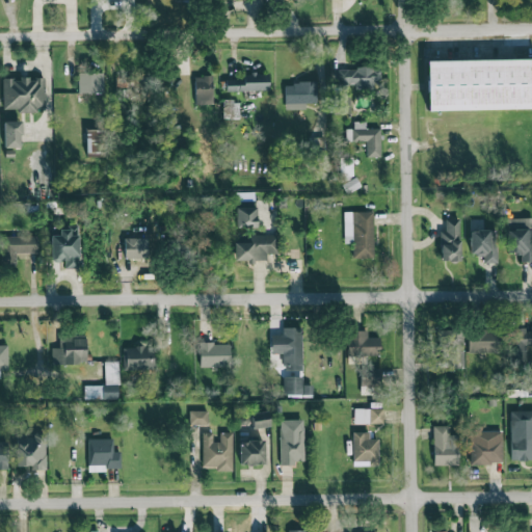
[(531,59),(426,61),(427,113),(531,111),(531,59)]
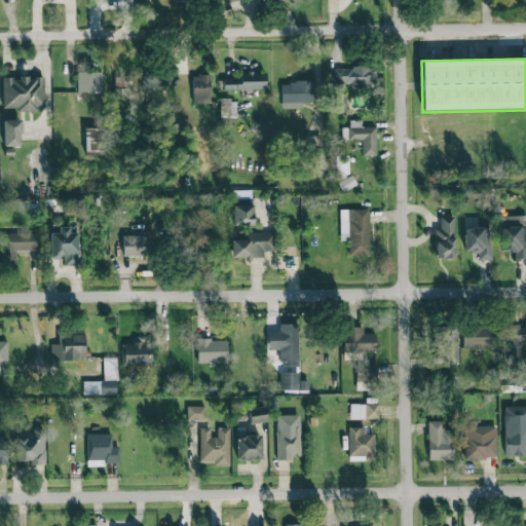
[(345,114),(345,84),(350,84),(350,88),(364,88),(364,80),(375,80),(375,68),(329,68),(329,114),(345,114)]
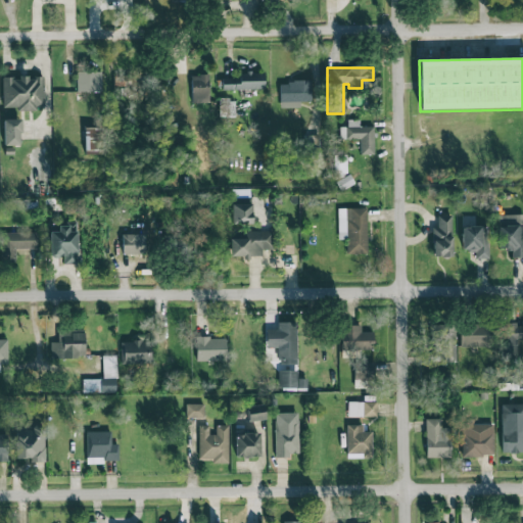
[(78,72),(77,100),(100,100),(101,73),(78,72)]
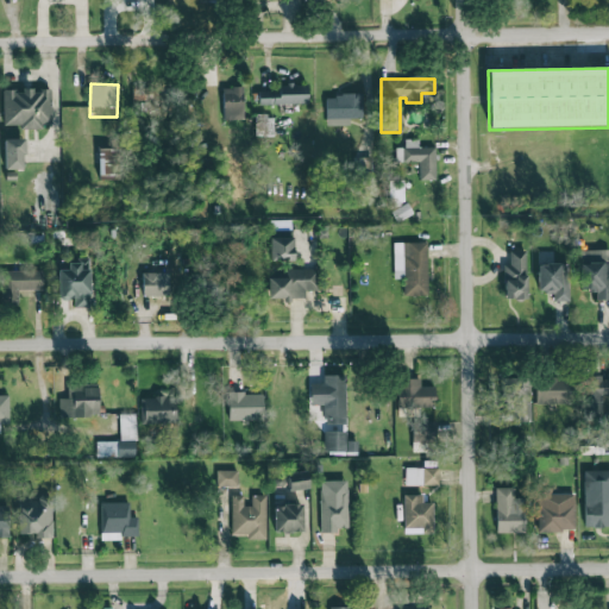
[(132,104),(167,105),(168,86),(133,85),(132,104)]
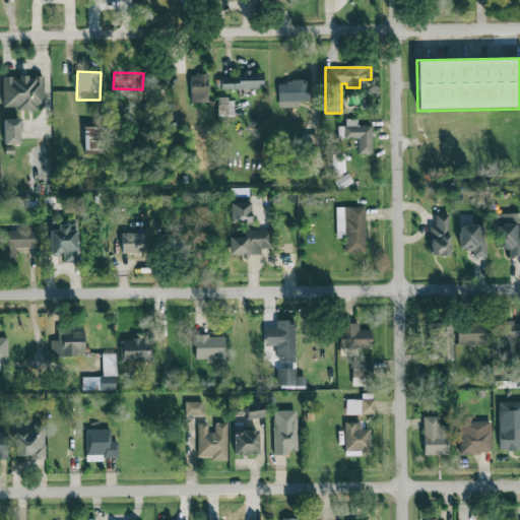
[(262,89),(262,73),(220,74),(220,90),(262,89)]
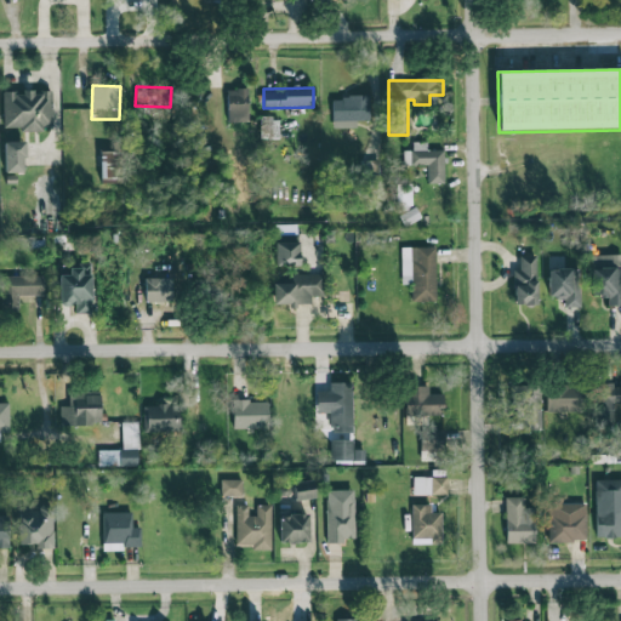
[(248,89),(227,89),(228,123),(248,123),(248,89)]
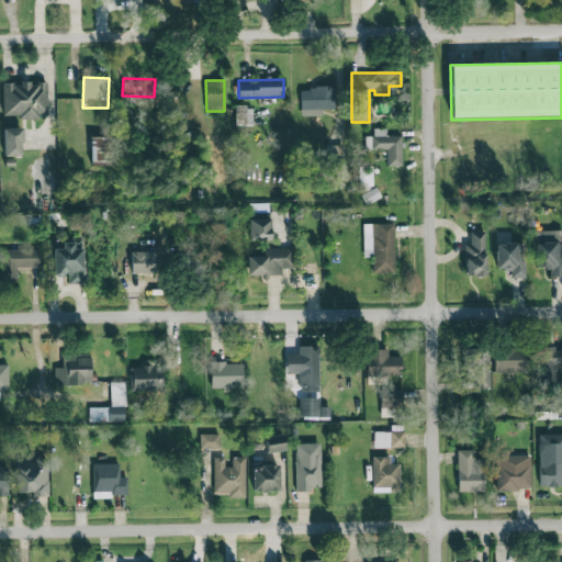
[(46,82),(2,83),(3,116),(18,115),(18,119),(47,117),(46,82)]
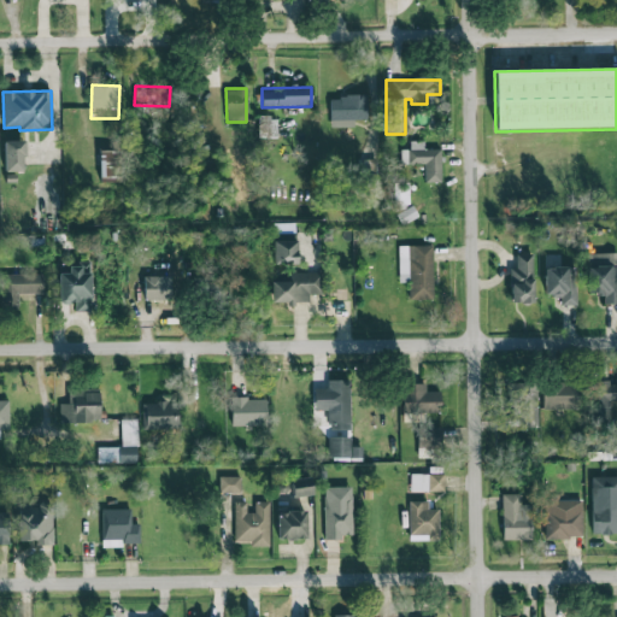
[(366,97),(330,95),(329,121),(366,122),(366,97)]
